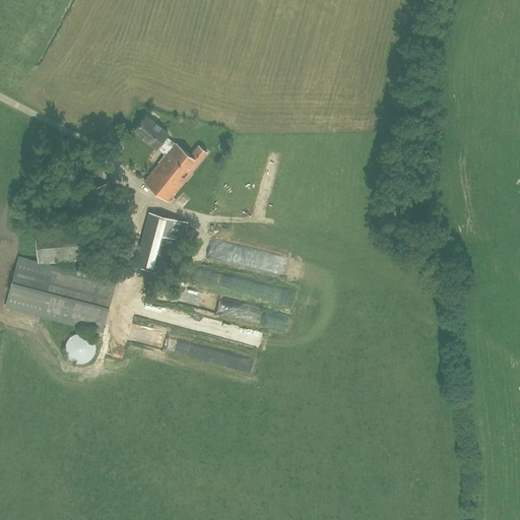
[(134,129),(156,147),(157,146),(167,153),(144,182),(168,200),(207,152),(198,145),(190,154),(166,135),(168,133),(145,115),(134,129)]
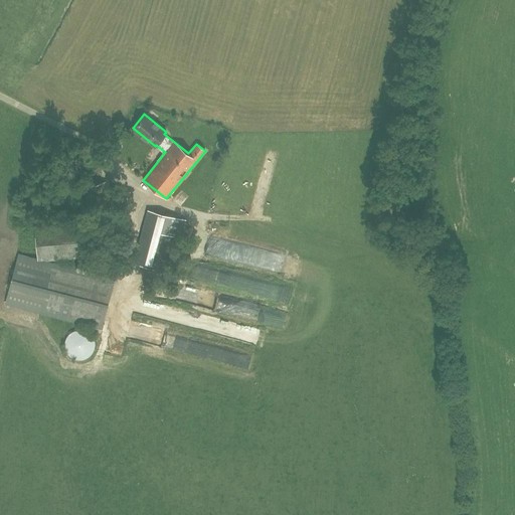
[(148,209),(134,263),(161,270),(175,217),(148,209)]
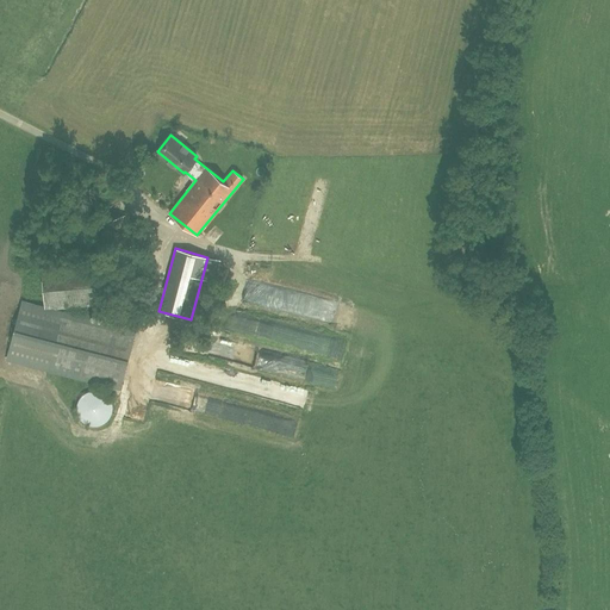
[(41,267),(43,279),(45,305),(55,307),(95,304),(93,274),(92,262),(41,267)]
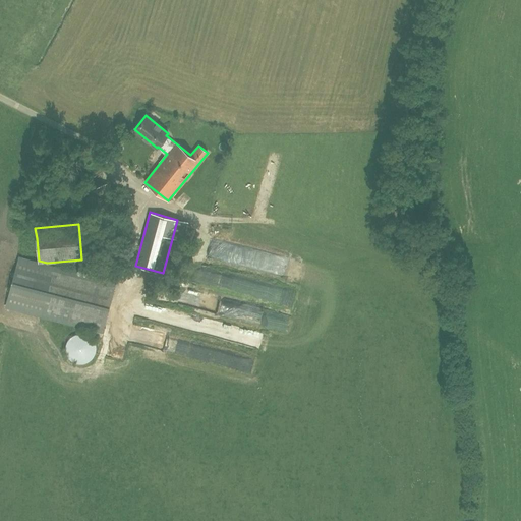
[(54,267),(18,257),(5,306),(41,315),(42,315),(102,332),(127,239),(112,235),(103,270),(104,271),(102,280),(54,267)]
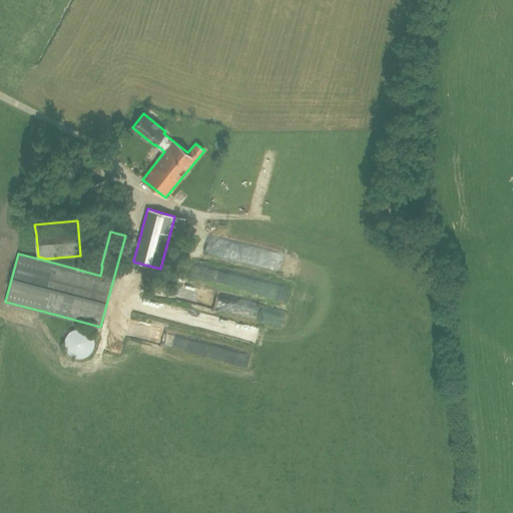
[(232,258),(235,243),(227,241),(224,257),(232,258)]
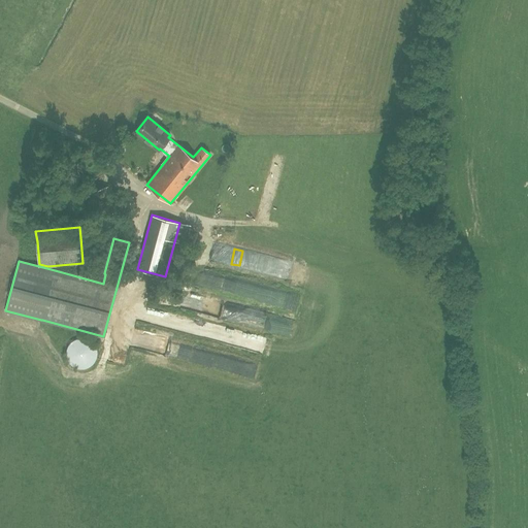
[(97,358),(97,356),(97,352),(97,348),(96,347),(94,342),(91,340),(89,339),(85,338),(83,337),(79,338),(77,338),(75,339),(72,341),(70,342),(68,345),(67,348),(66,352),(66,355),(67,359),(68,361),(70,364),(73,366),(75,367),(76,368),(80,369),(85,369),(87,368),(90,367),(92,366),(95,363),(96,361),(97,358)]
